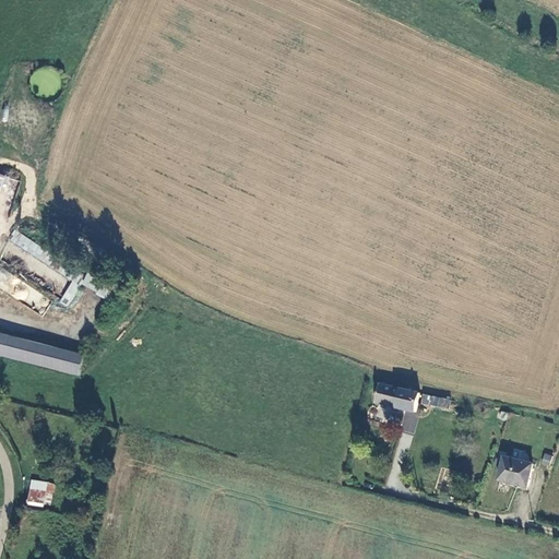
[(14,230),(9,240),(67,276),(70,271),(54,261),(56,256),(14,230)]
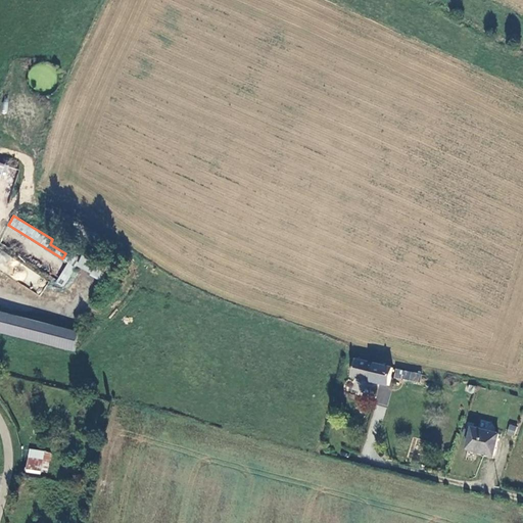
[(99,279),(105,268),(81,254),(75,266),(99,279)]
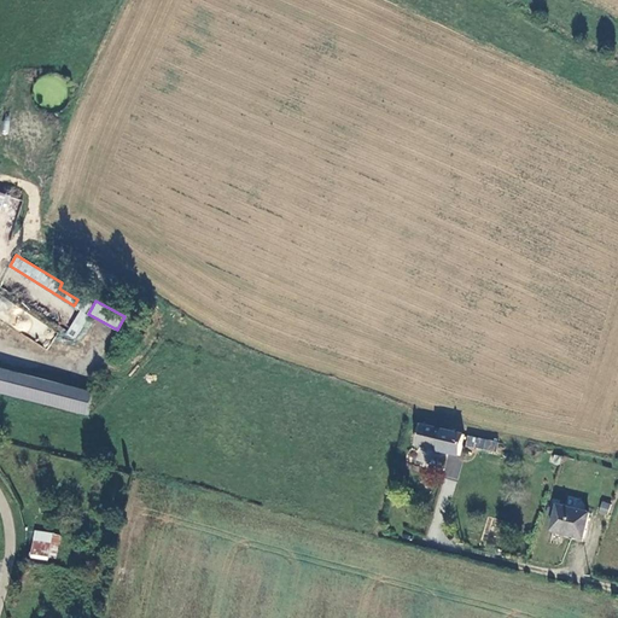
[(65,334),(75,339),(88,315),(79,310),(65,334)]
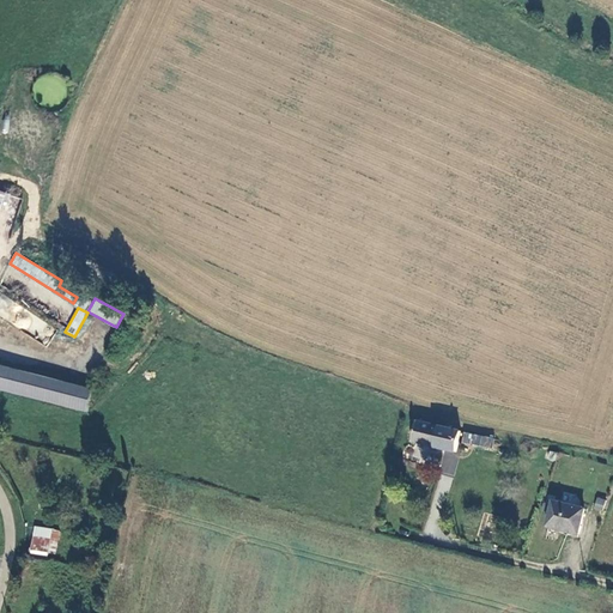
[(95,389),(0,365),(0,388),(89,411),(95,389)]
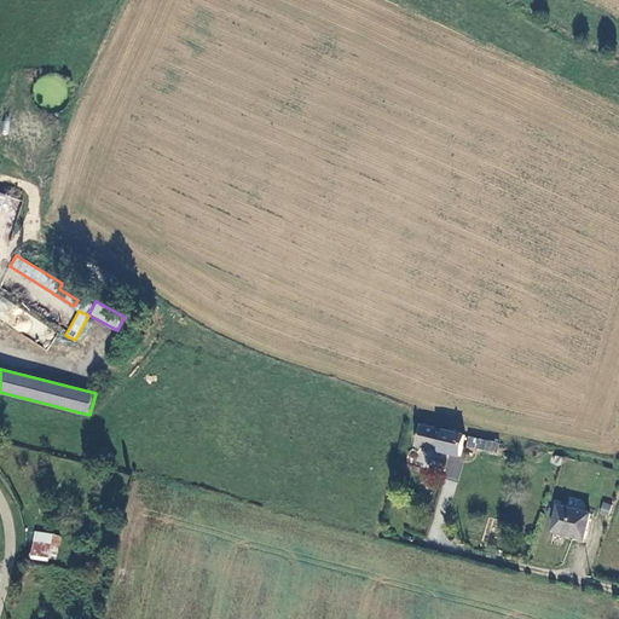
[(460,456),(466,435),(422,423),(416,445),(460,456)]
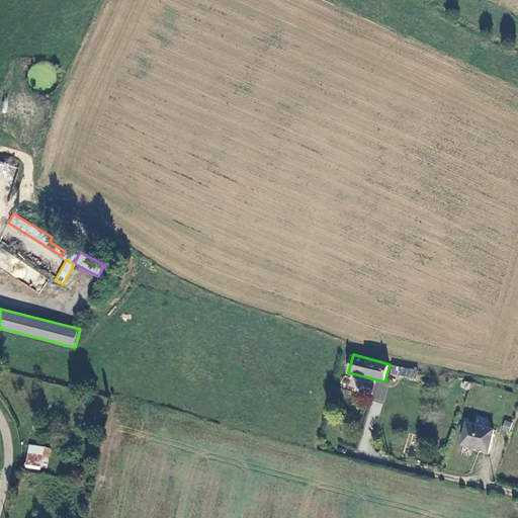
[(421,380),(422,372),(394,366),(393,374),(421,380)]
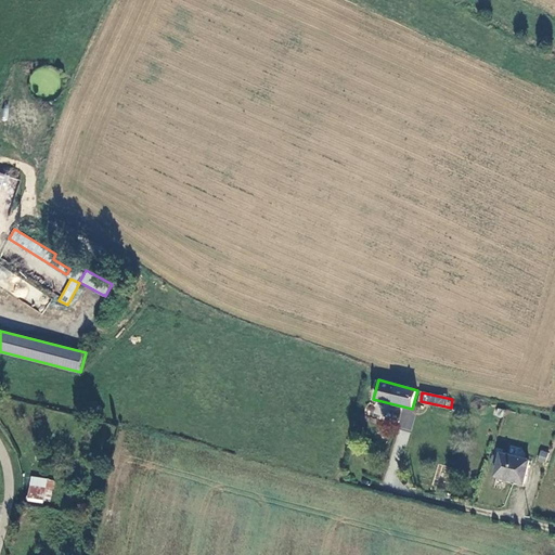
[(533,459),(504,452),(499,477),(527,485),(533,459)]
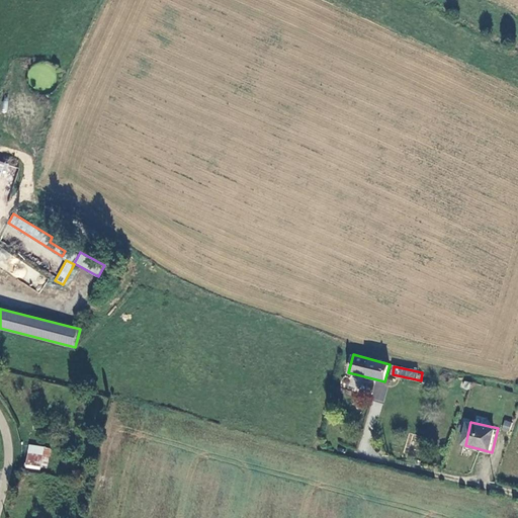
[(23,465),(45,471),(52,449),(29,443),(23,465)]
